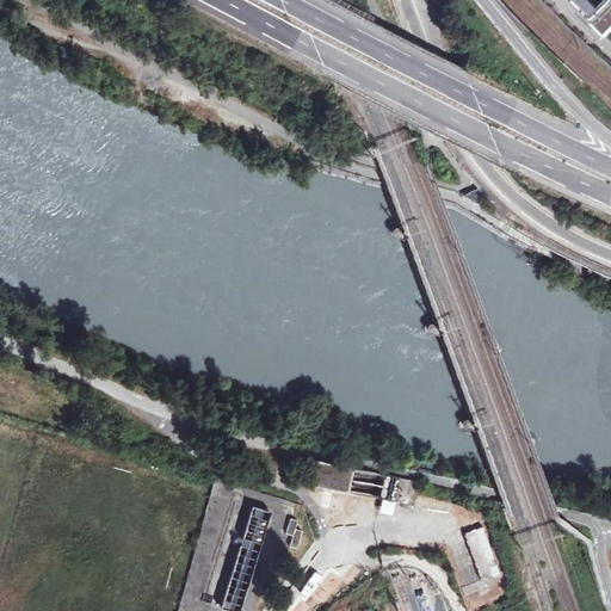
[(571,0),(592,22),(600,13),(588,0),(571,0)]
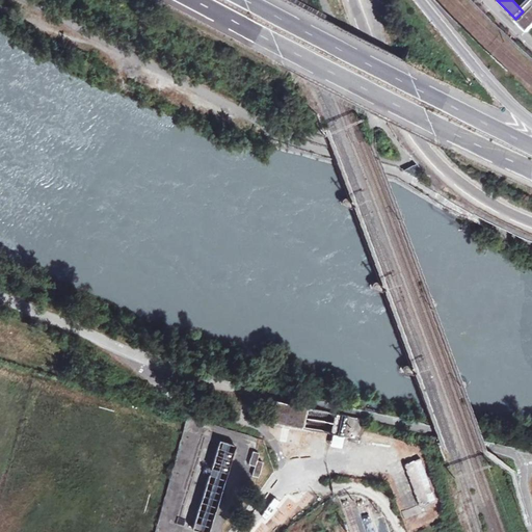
[(531,27),(531,1),(523,11),(515,19),(524,28),(528,32),(531,27)]
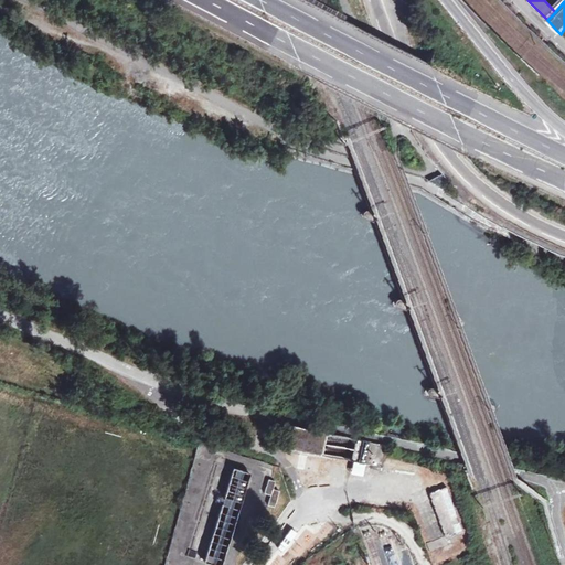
[(380,470),(385,445),(285,425),(280,450),(329,460),(380,470)]
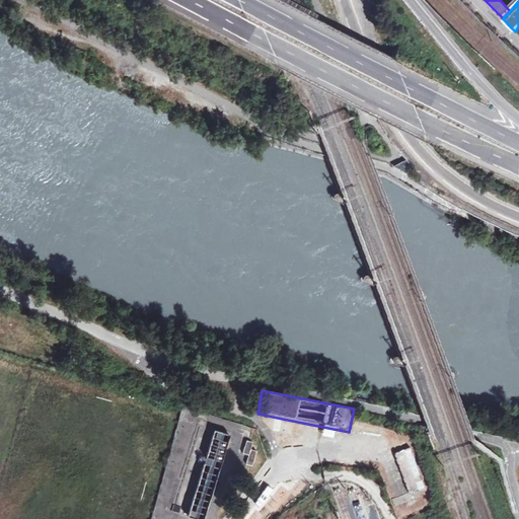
[(215,430),(187,516),(197,518),(203,518),(230,435),(215,430)]
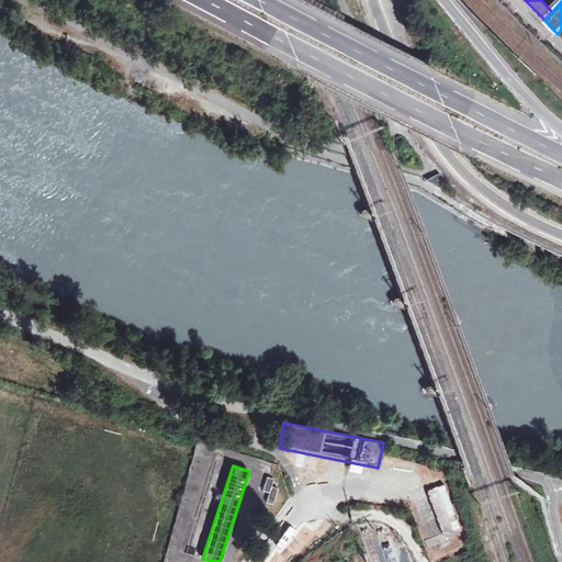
[(262,491),(269,493),(266,503),(273,505),(278,487),(271,485),(273,478),(267,475),(262,491)]
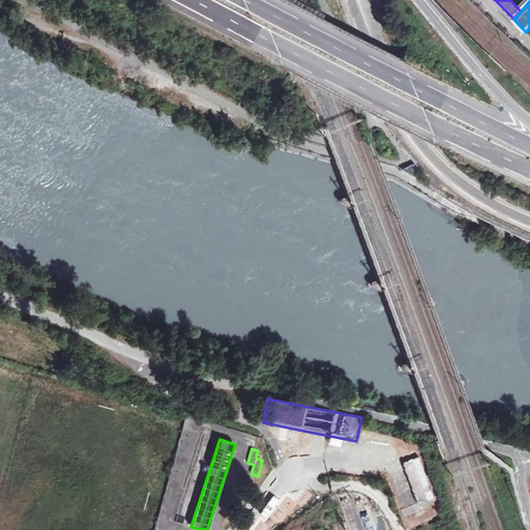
[(435,499),(418,455),(413,458),(414,459),(413,459),(412,459),(407,461),(406,461),(404,462),(403,463),(404,464),(403,464),(404,467),(405,466),(405,468),(407,473),(408,474),(407,474),(409,480),(412,488),(414,493),(414,494),(416,499),(417,500),(416,500),(417,503),(418,502),(418,504),(419,504),(422,503),(422,502),(423,503),(429,501),(430,500),(430,501),(435,499)]
